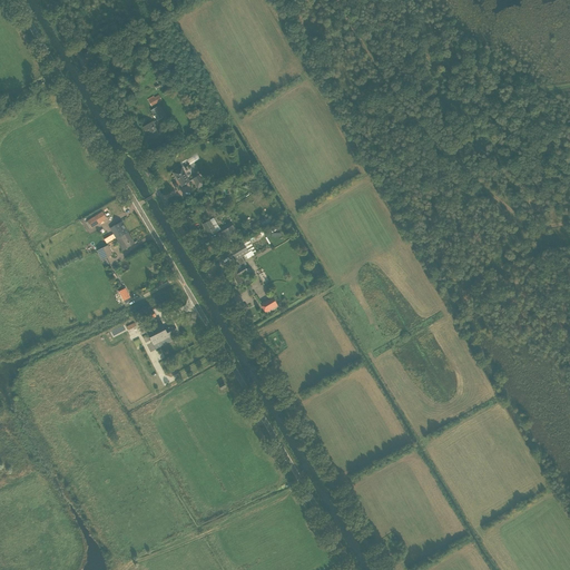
[(147,99),(151,107),(161,100),(159,95),(154,98),(154,96),(147,99)]
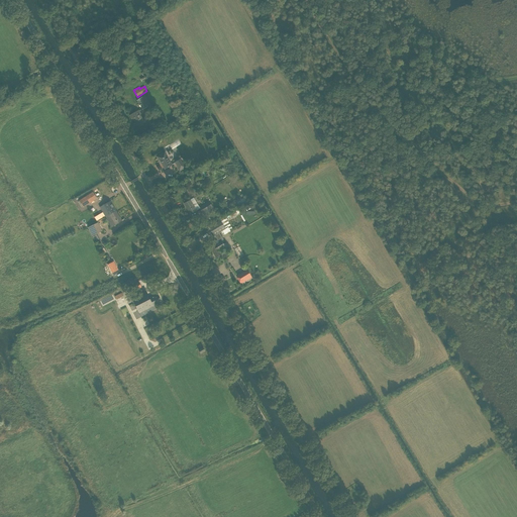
[(136,100),(142,110),(150,105),(144,95),(136,100)]
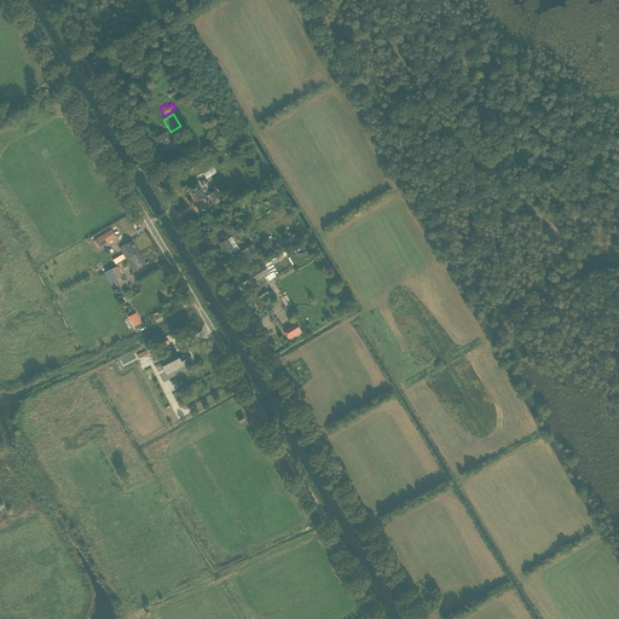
[(160,143),(165,151),(171,148),(173,146),(168,138),(169,137),(166,132),(163,133),(165,134),(158,138),(157,137),(155,138),(158,144),(160,143)]
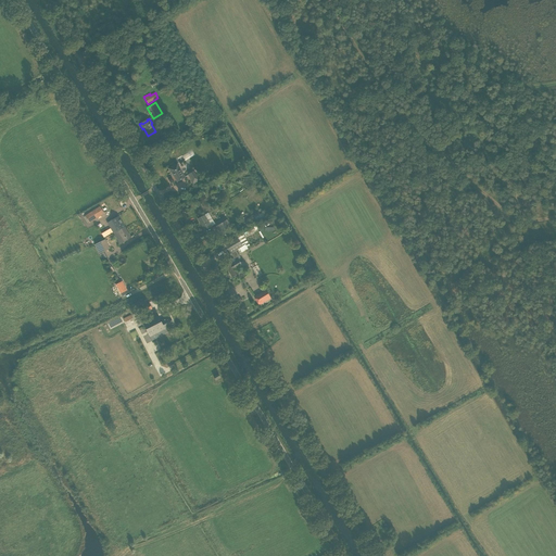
[(172,173),(177,181),(185,177),(179,168),(180,168),(177,164),(168,168),(172,173)]
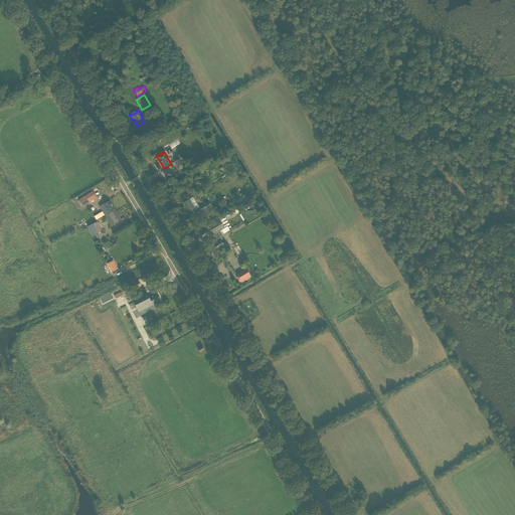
[(177,168),(178,170),(184,167),(179,159),(174,162),(178,168),(177,168)]
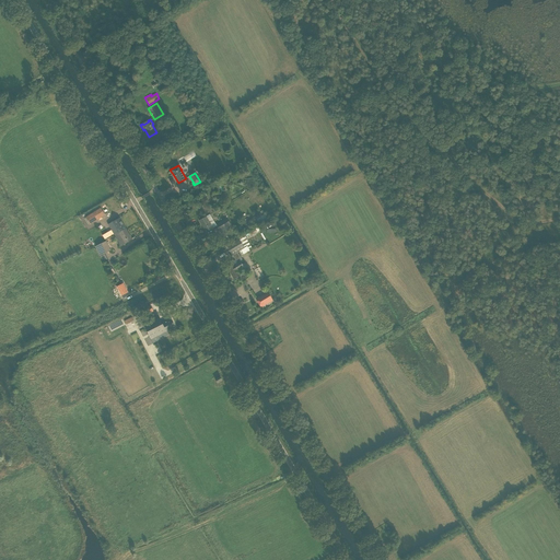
[(86,218),(90,223),(104,214),(100,209),(86,218)]
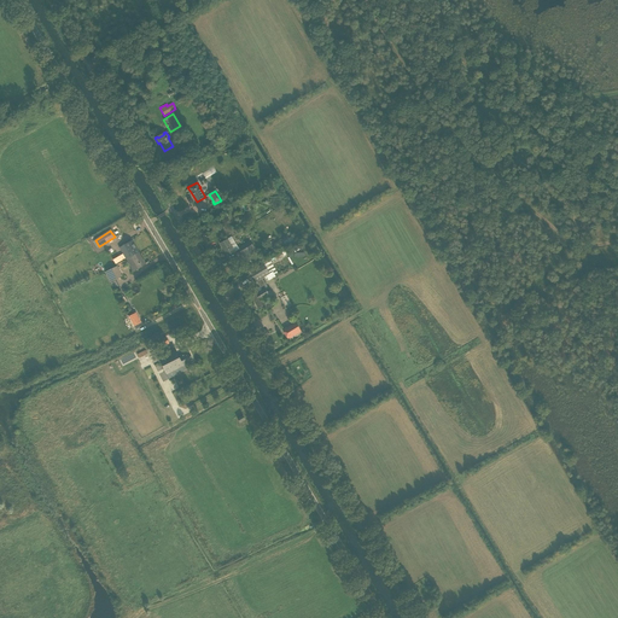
[(226,240),(220,244),(227,256),(239,249),(232,237),(227,239),(226,240)]
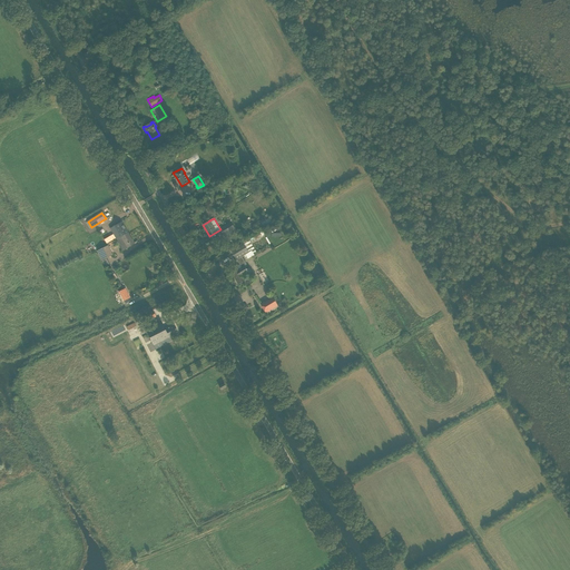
[(116,238),(117,239),(128,233),(121,222),(110,228),(116,238)]
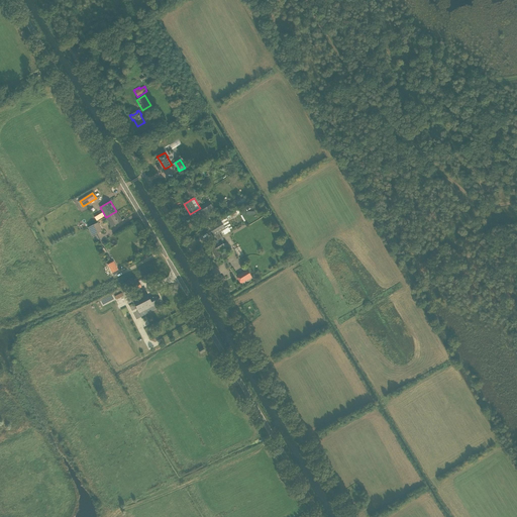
[(200,208),(202,213),(209,208),(206,204),(200,208)]
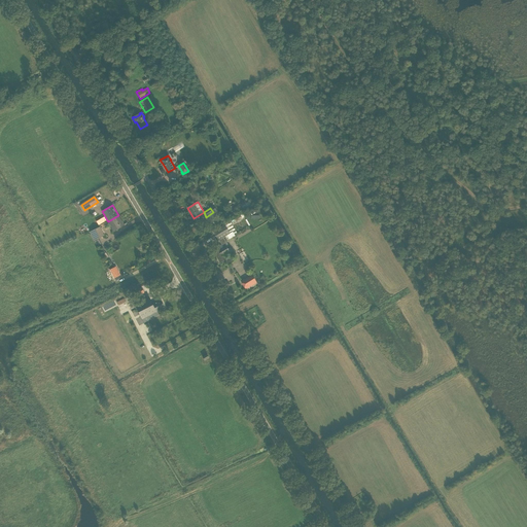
[(101,225),(106,222),(106,221),(105,222),(101,215),(96,218),(95,215),(90,218),(95,225),(86,231),(88,233),(101,224),(101,225)]
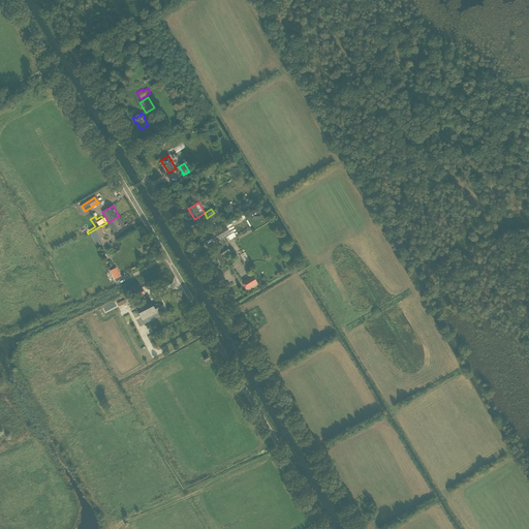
[(109,222),(110,223),(114,232),(124,226),(119,216),(109,222)]
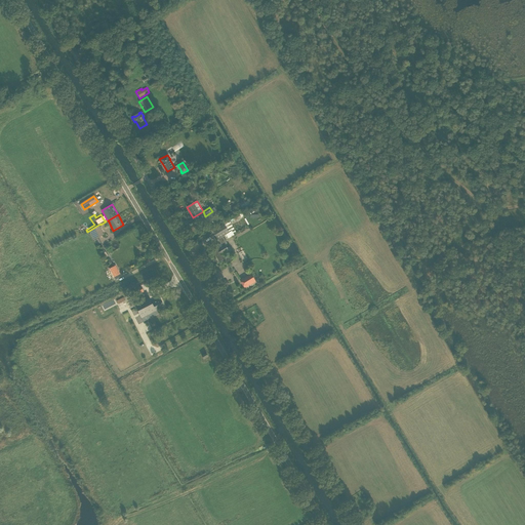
[(214,229),(212,231),(217,239),(223,237),(227,234),(229,233),(232,231),(233,234),(236,232),(229,220),(223,225),(214,229)]
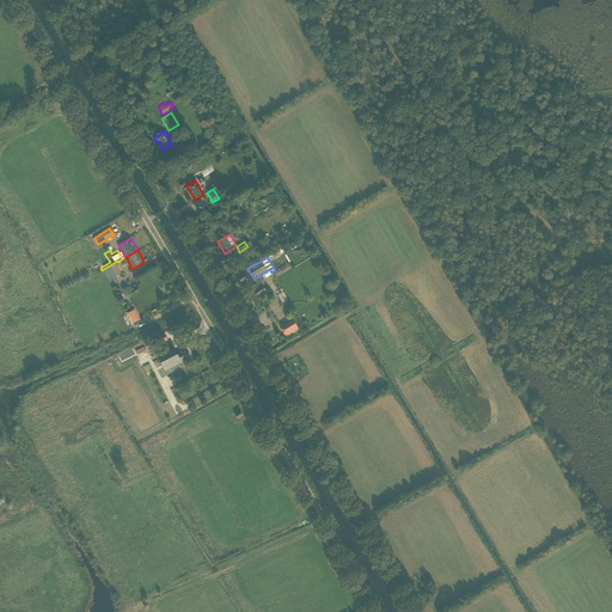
[(104,269),(112,286),(117,283),(115,276),(121,274),(116,263),(104,269)]
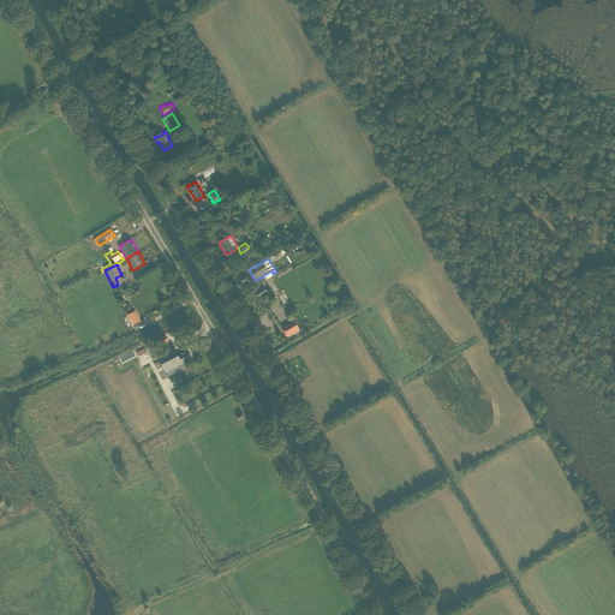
[(255,292),(250,294),(257,306),(264,303),(261,298),(269,293),(269,292),(269,291),(269,290),(268,290),(267,290),(266,291),(263,287),(264,286),(266,286),(261,278),(255,280),(258,286),(254,288),(255,292)]
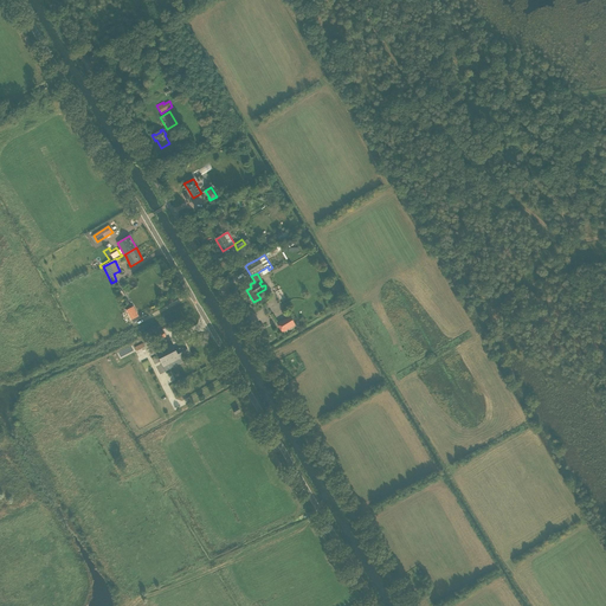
[(277,291),(274,292),(279,302),(287,298),(281,289),(277,291)]
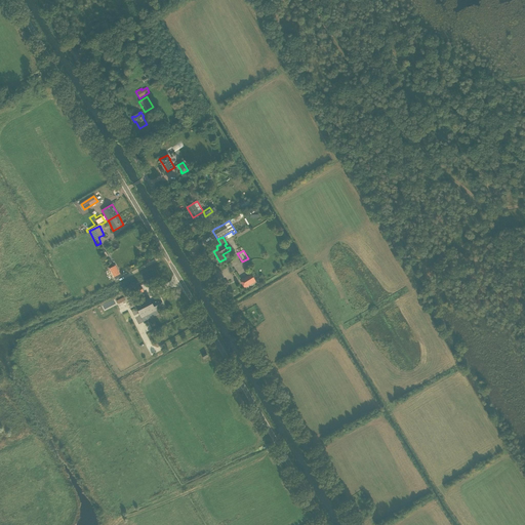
[(110,267),(114,276),(120,273),(116,265),(110,267)]
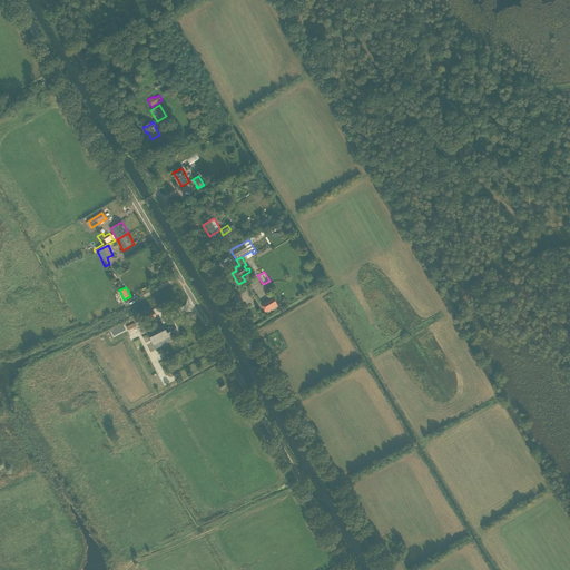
[(261,304),(266,313),(277,306),(273,298),(266,303),(265,302),(261,304)]
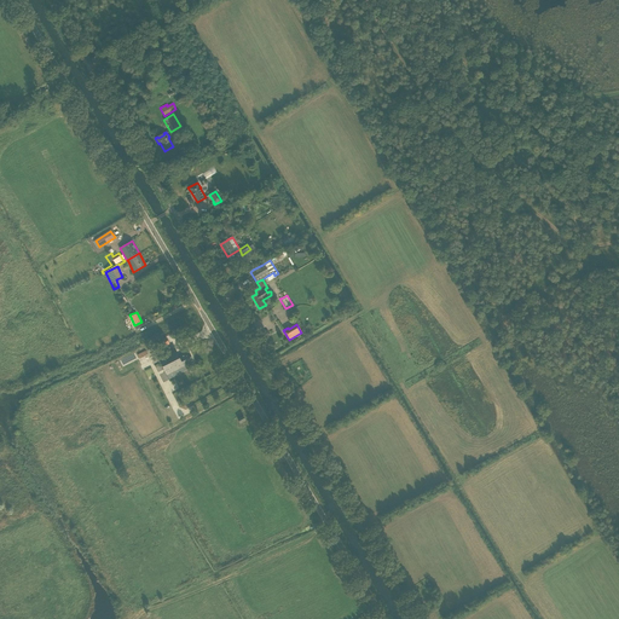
[(175,350),(157,359),(168,380),(186,370),(184,366),(194,362),(189,353),(179,357),(175,350)]
